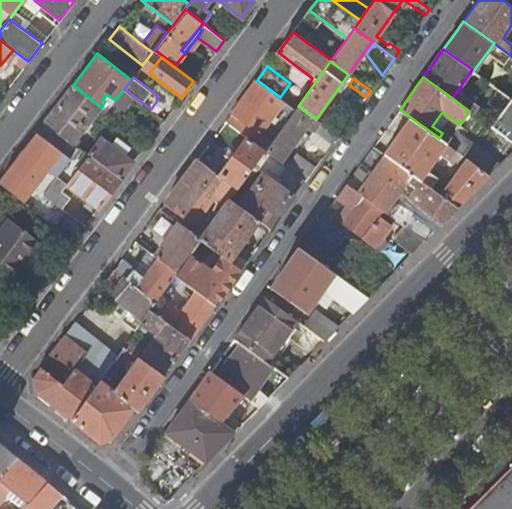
[(280,97),(257,80),(248,92),(226,121),(247,137),(266,150),(274,139),(263,131),(285,101),(280,97)]
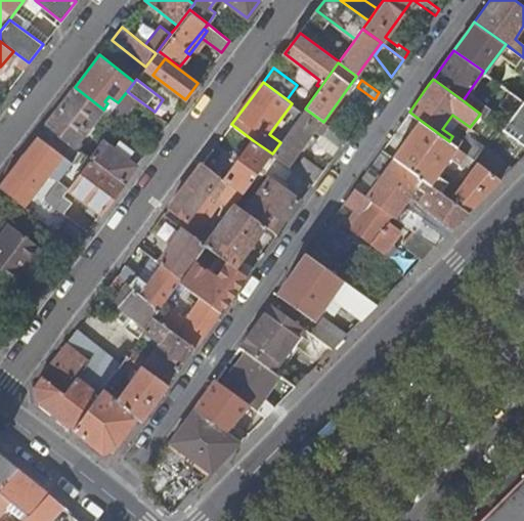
[(72,163),(81,150),(74,144),(102,109),(75,87),(59,106),(37,136),(56,150),(60,154),(72,163)]
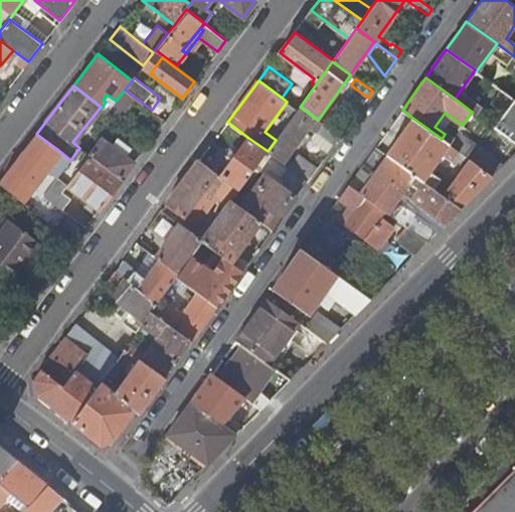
[(464,86),(455,99),(472,112),(481,98),(464,86)]
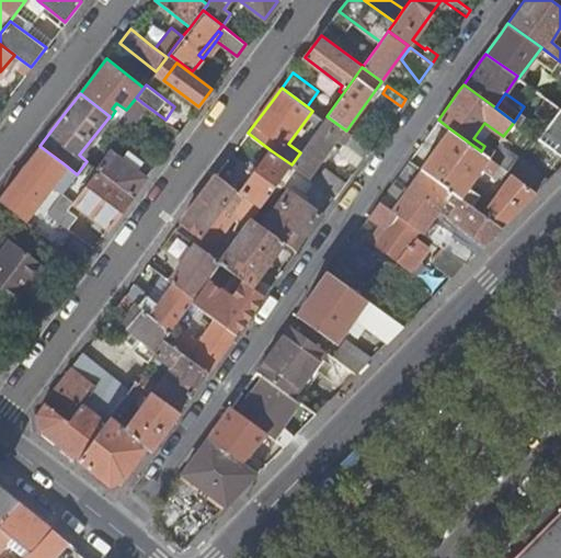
[(550,122),(539,138),(560,154),(560,107),(546,97),(536,111),(550,122)]
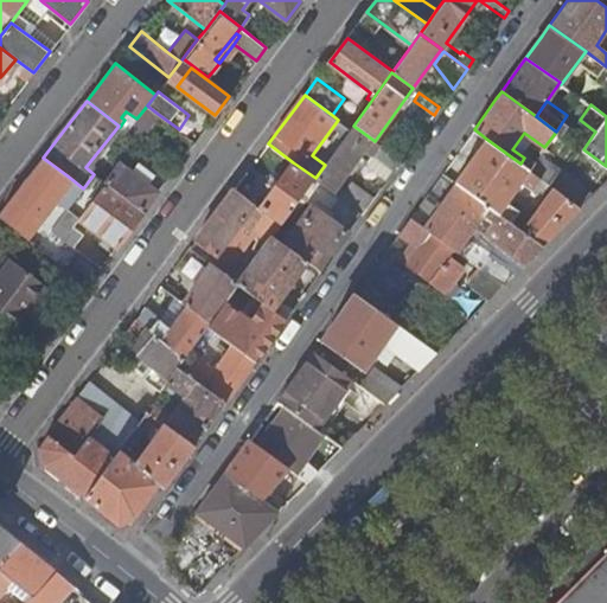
[(126,132),(136,140),(158,114),(147,106),(136,119),(126,132)]
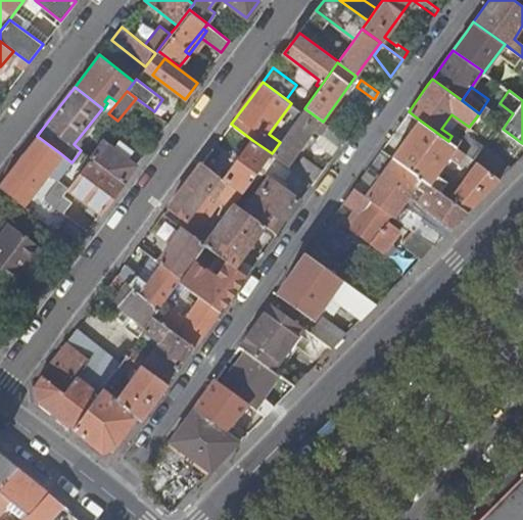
[(280,142),(272,153),(288,166),(292,159),(315,128),(329,139),(332,139),(335,140),(341,143),(345,138),(323,122),(304,108),(280,142)]
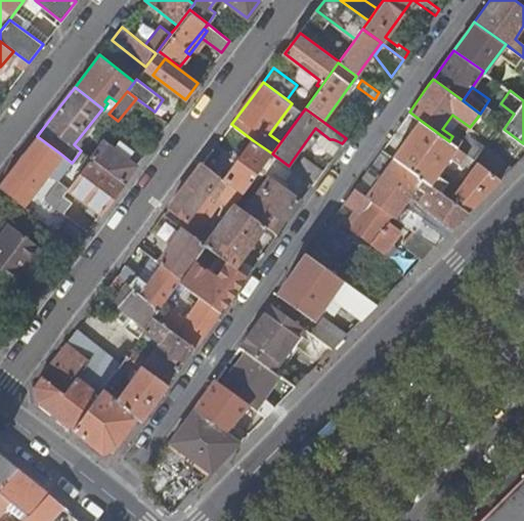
[(451,199),(468,212),(500,178),(457,147),(449,141),(420,120),(393,157),(422,177),(441,191),(448,182),(441,176),(452,160),(460,164),(463,159),(474,167),(451,199)]
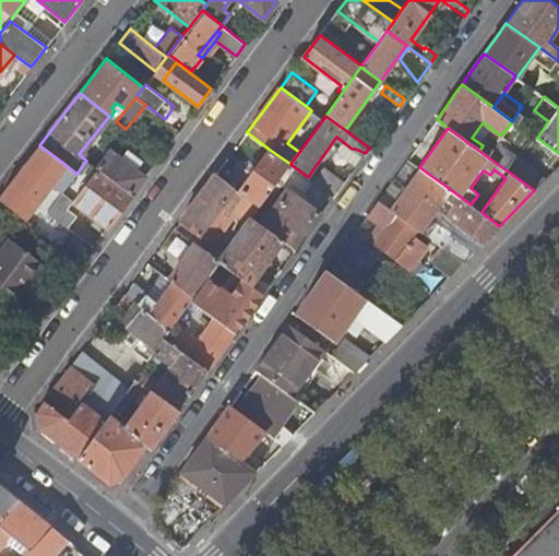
[(488,157),(534,190),(546,179),(498,143),(488,157)]
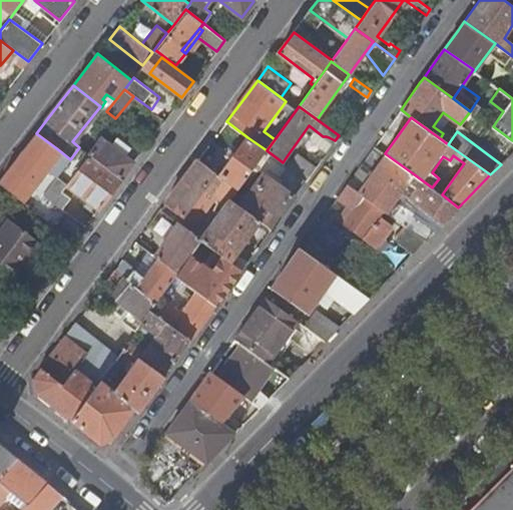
[(57,176),(70,159),(59,150),(55,147),(36,133),(24,148),(0,178),(0,182),(24,202),(44,175),(49,178),(53,173),(57,176)]
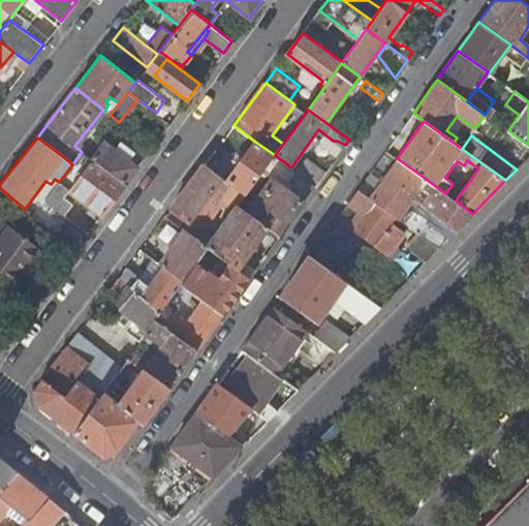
[(337,156),(345,145),(339,142),(336,141),(330,150),(337,156)]
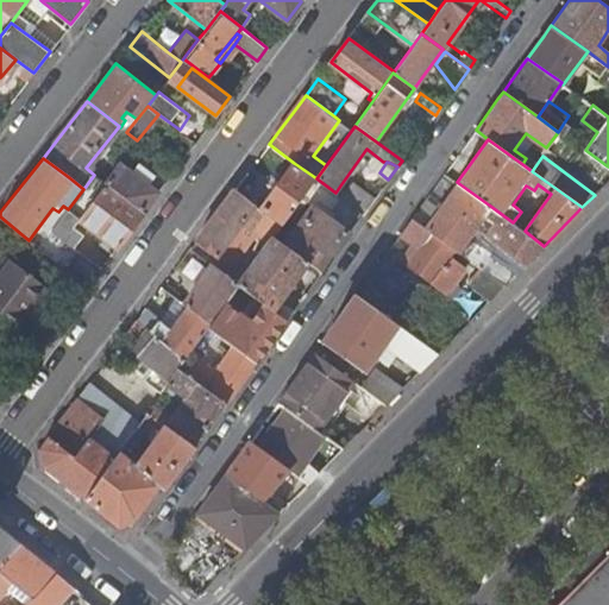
[(120,163),(105,182),(143,212),(158,191),(132,171),(120,163)]
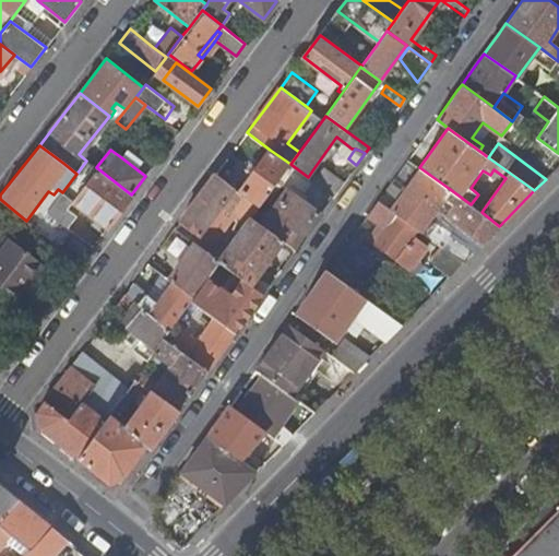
[(121,157),(145,176),(152,167),(128,150),(121,157)]
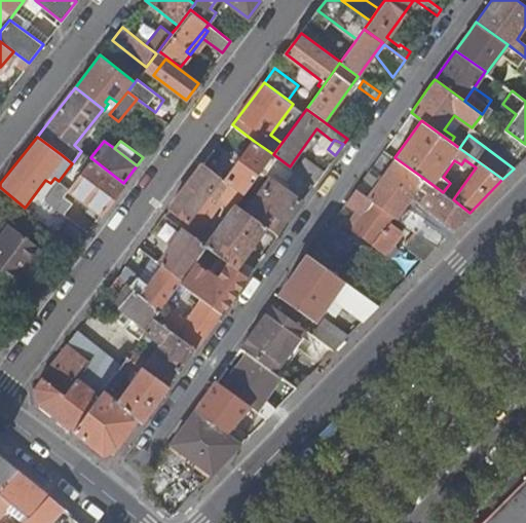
[(273,154),(254,141),(226,180),(245,194),(265,166),(273,154)]
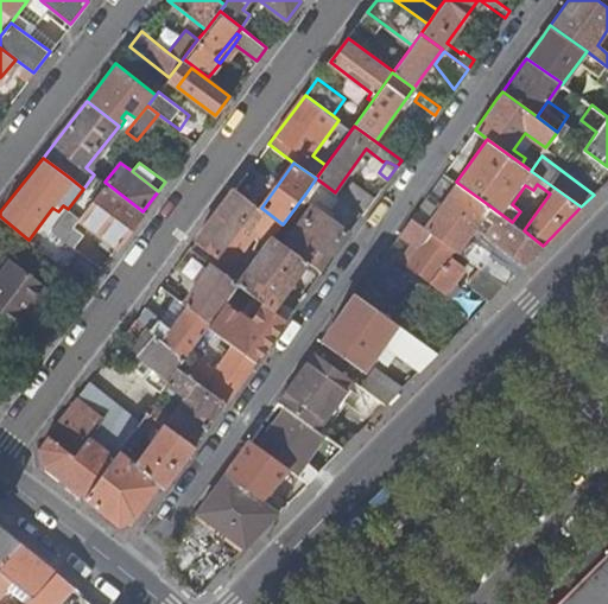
[(335,192),(316,178),(306,192),(330,209),(340,196),(335,192)]
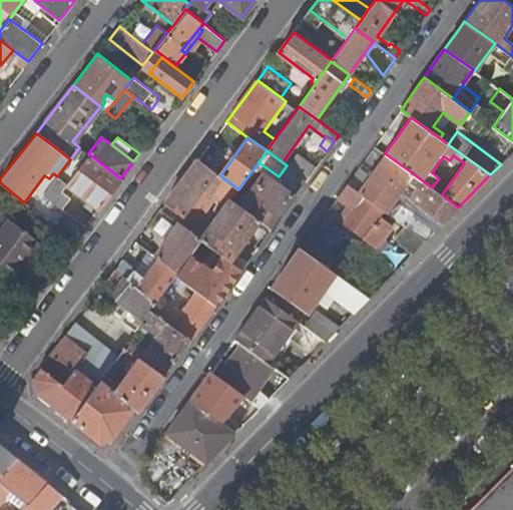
[(293,161),(289,167),(307,180),(317,165),(299,152),(293,161)]
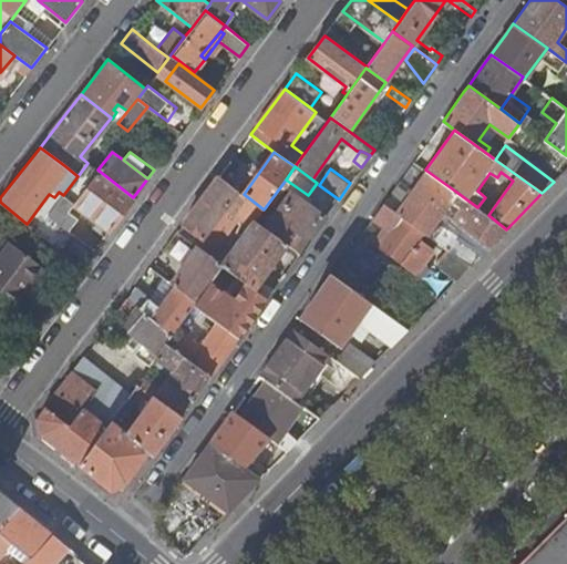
[(133,197),(98,170),(73,203),(109,229),(121,214),(133,197)]
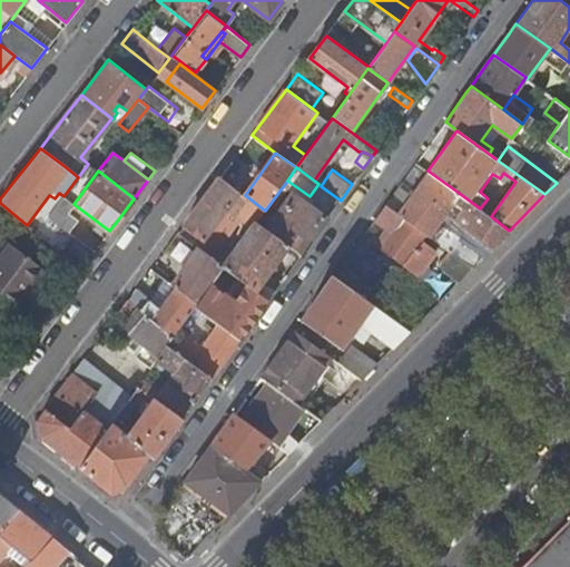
[(426,233),(429,234),(438,222),(454,201),(459,193),(428,170),(402,208),(396,204),(393,208),(426,233)]
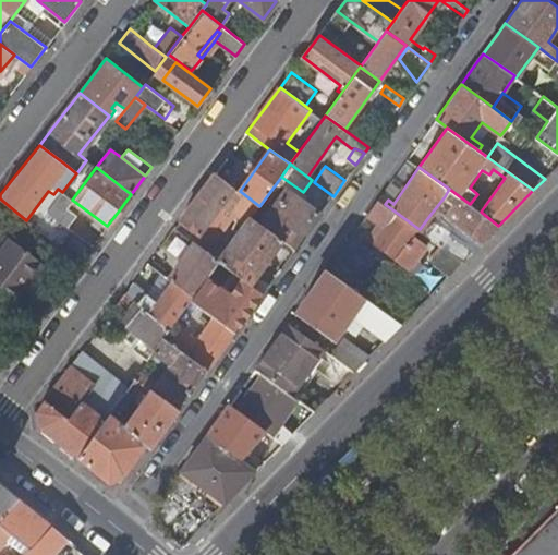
[(312,170),(307,177),(312,180),(314,182),(318,176),(312,170)]
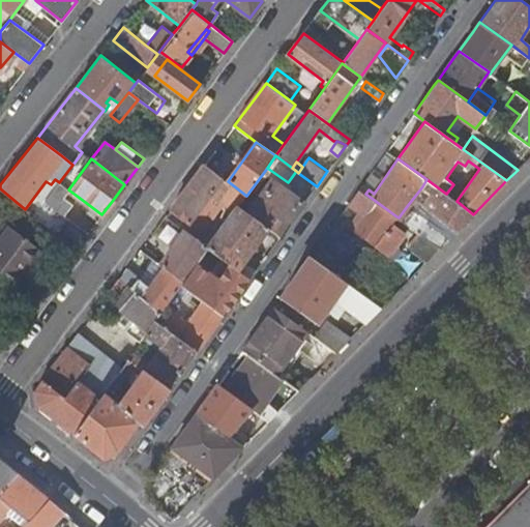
[(230,263),(251,277),(256,270),(245,263),(269,229),(246,212),(238,207),(246,196),(228,181),(205,164),(190,183),(171,209),(198,231),(205,229),(225,202),(231,206),(229,209),(233,212),(208,246),(210,247),(230,263)]
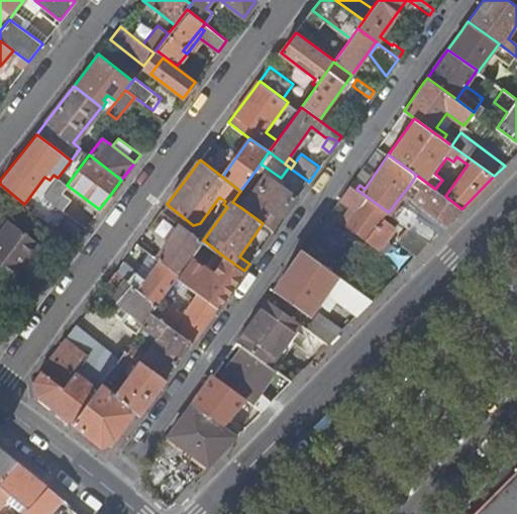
[(263,223),(274,231),(297,198),(265,175),(240,207),(263,223)]
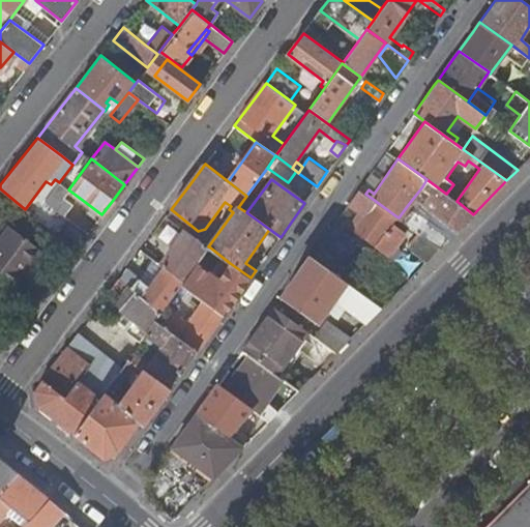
[(417,232),(439,249),(455,232),(473,214),(457,201),(446,194),(427,179),(422,186),(432,194),(424,204),(452,225),(446,232),(413,208),(411,210),(407,206),(399,217),(417,232)]
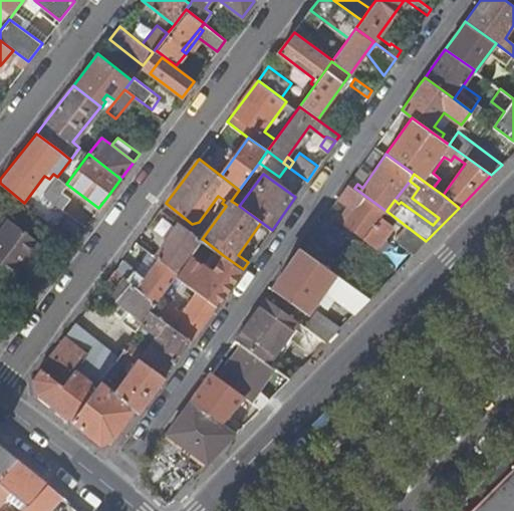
[(66,184),(57,177),(52,183),(62,191),(66,184)]
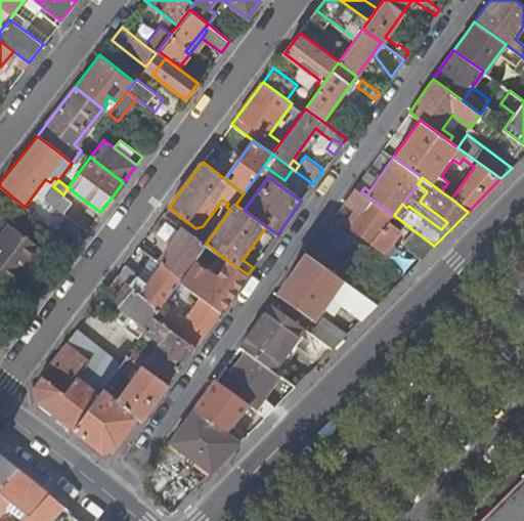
[(63,194),(53,186),(44,199),(62,213),(71,201),(63,194)]
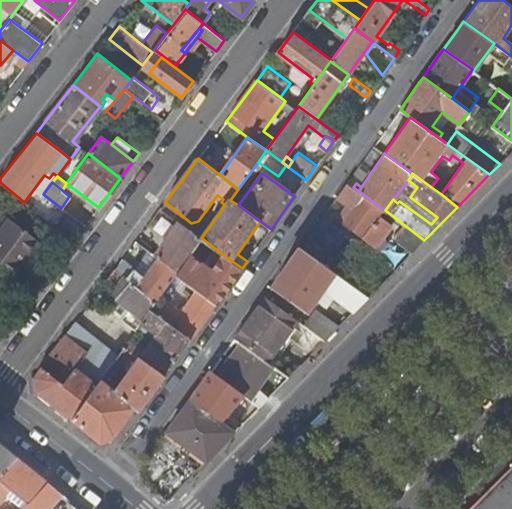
[(340,191),(335,198),(352,210),(343,223),(376,246),(386,232),(373,223),(383,209),(353,187),(347,182),(340,191)]
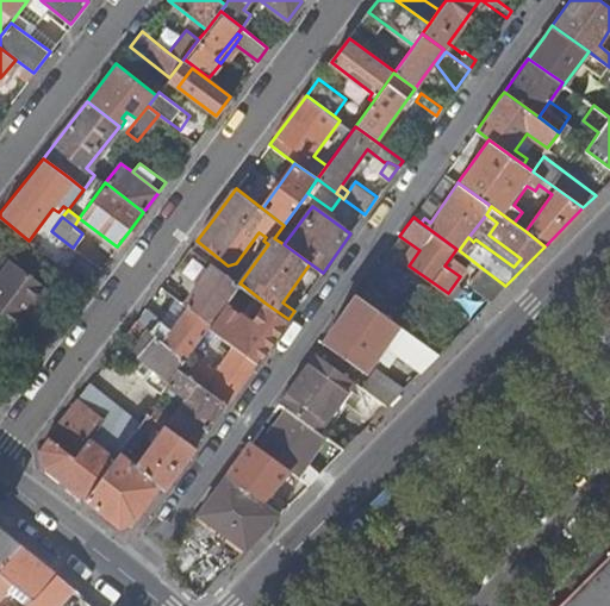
[(212,323),(213,323),(242,285),(240,283),(192,248),(185,257),(176,269),(199,286),(185,303),(190,306),(212,323)]
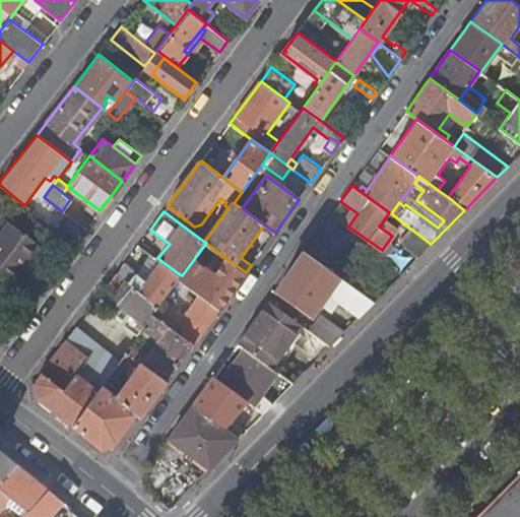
[(76,242),(86,229),(68,215),(59,230),(76,242)]
